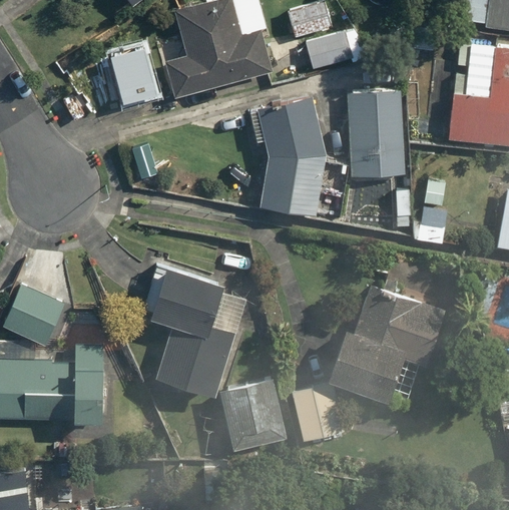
[(125,0),(134,10),(147,0),(125,0)]
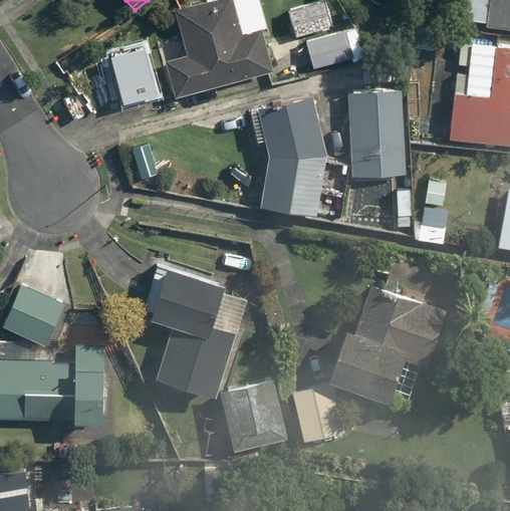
[(175,97),(273,71),(262,31),(271,28),(263,0),(214,0),(178,10),(186,41),(162,47),(175,97)]
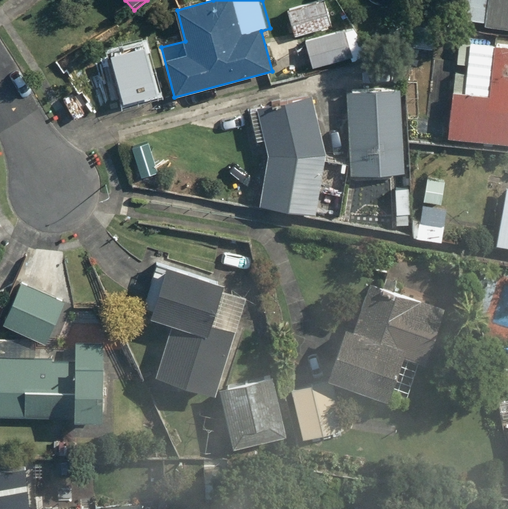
[(485,21),(485,31),(507,32),(507,0),(464,0),(464,21),(485,21)]
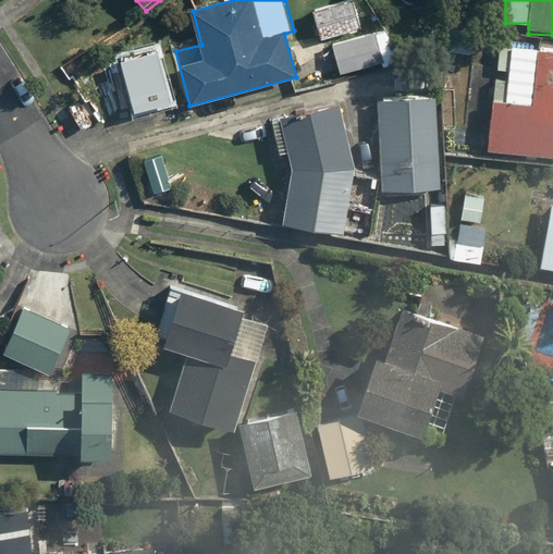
[(326,44),(363,27),(352,1),(315,17),(326,44)]
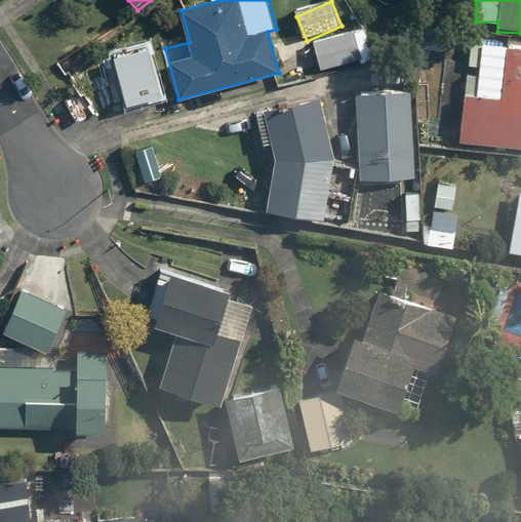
[(383,58),(364,30),(313,43),(320,74),(383,58)]
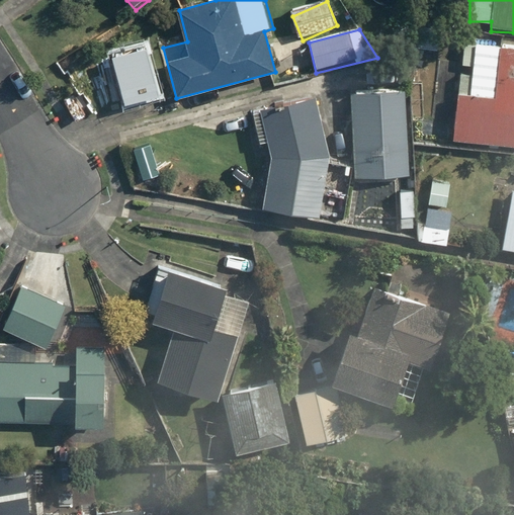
[(457,76),(452,142),(513,147),(513,51),(476,48),(474,77),(457,76)]
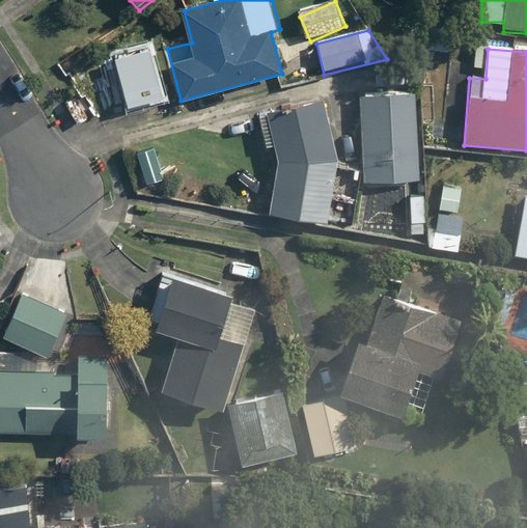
[(416,94),(362,94),(364,184),(417,183),(416,94)]
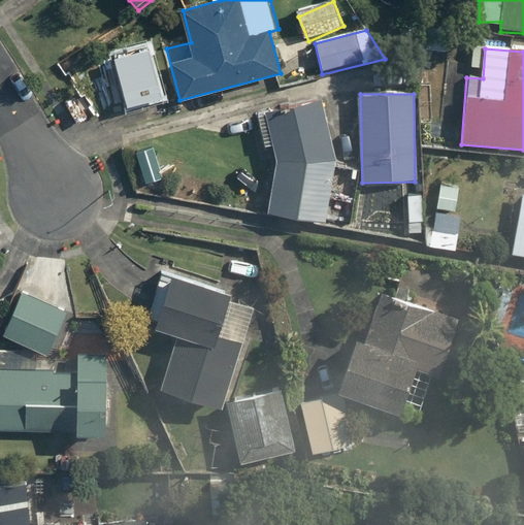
[(335,160),(320,101),(266,116),(277,158),(268,214),(325,223),(335,160)]
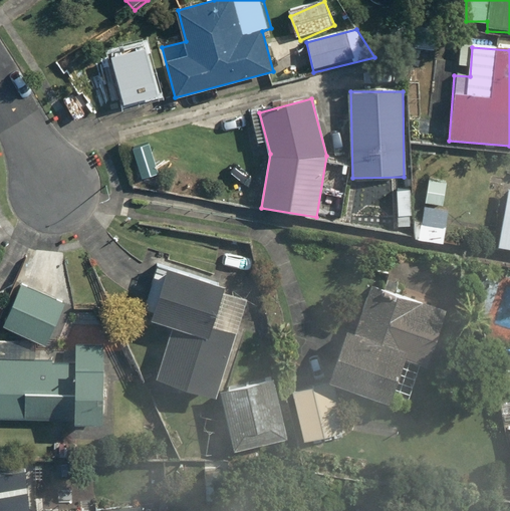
[(509,191),(508,191),(498,247),(509,248),(509,191)]
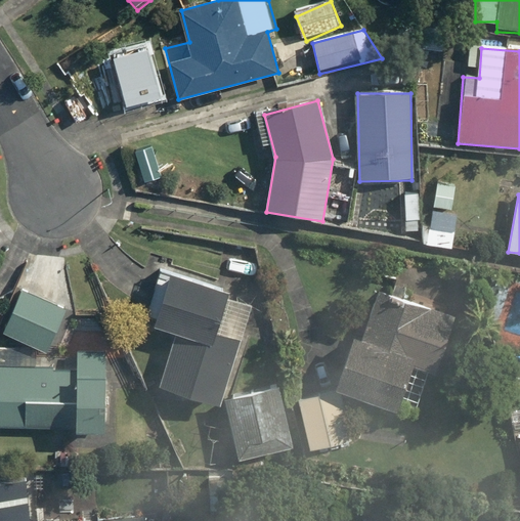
[(460,216),(430,211),(427,229),(457,234),(460,216)]
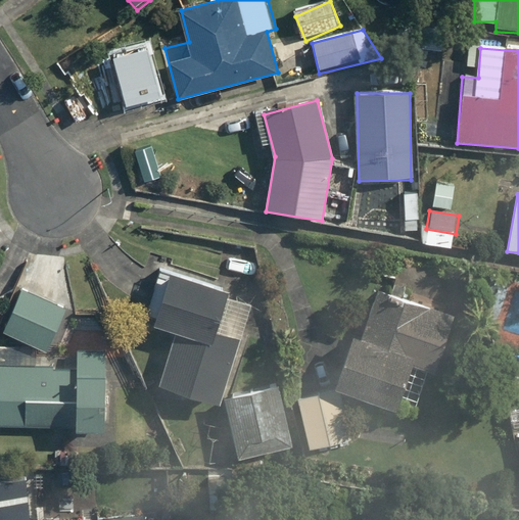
[(219,405),(250,304),(224,296),(227,289),(164,270),(148,325),(176,334),(159,386),(219,405)]
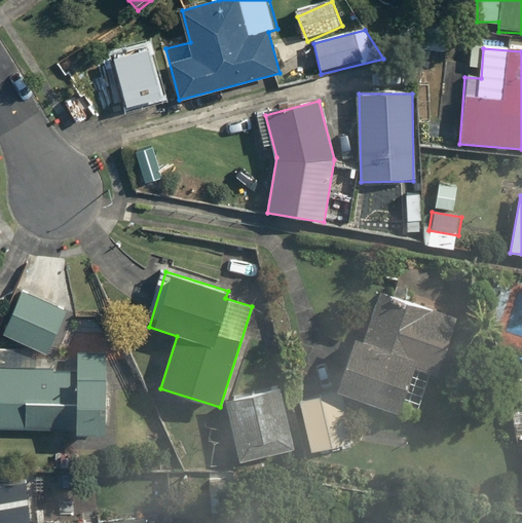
[(311,381),(297,384),(310,453),(352,445),(342,391),(397,411),(412,368),(436,376),(455,318),(406,300),(410,290),(399,286),(396,297),(381,292),(366,340),(329,327),(311,381)]
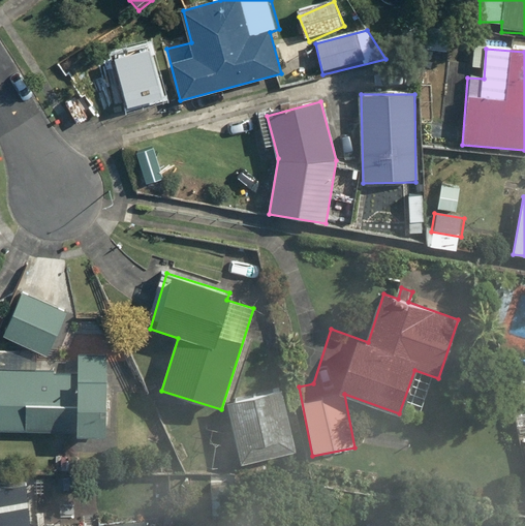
[(68,313),(22,291),(2,336),(49,357),(68,313)]
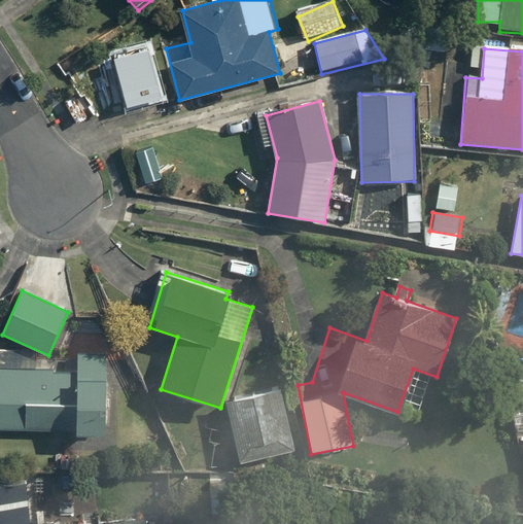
[(0,370),(0,428),(104,434),(109,354),(81,353),(80,375),(0,370)]
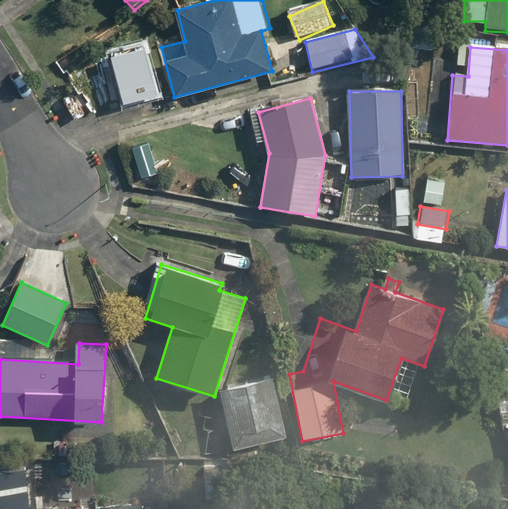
[(507,370),(498,368),(494,388),(507,390),(507,370)]
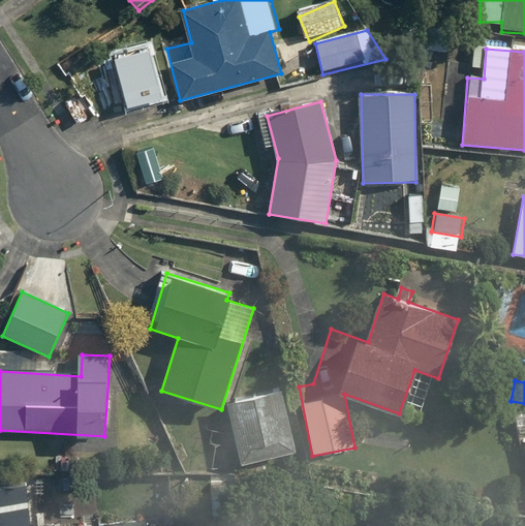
[(282,390),(225,403),(240,464),(297,452),(282,390)]
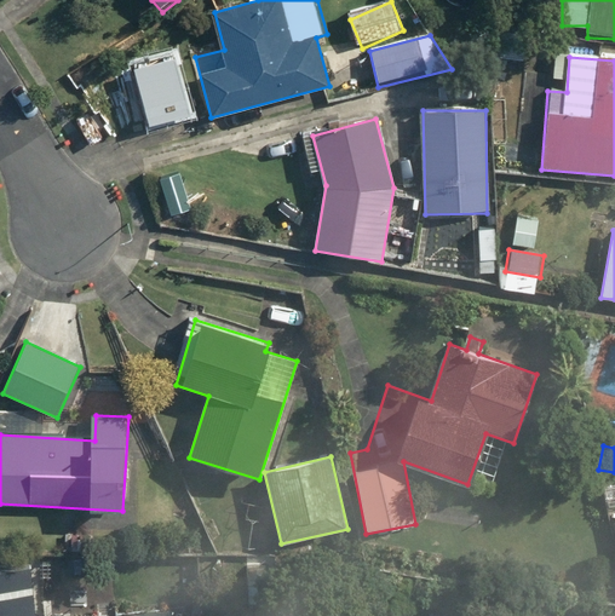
[(34,615),(33,569),(0,569),(0,615),(34,615)]
